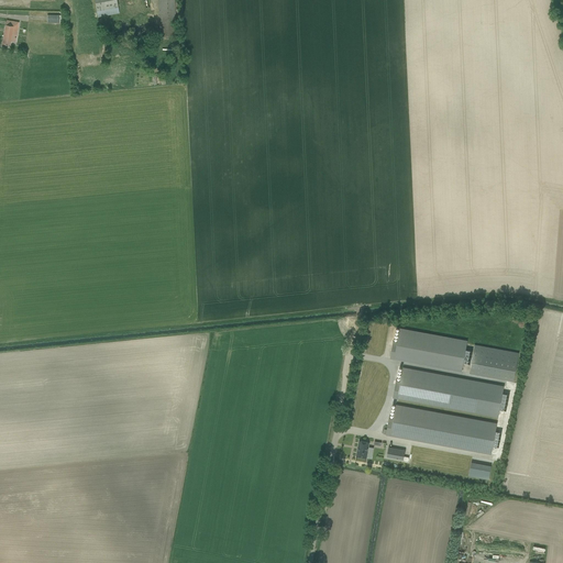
[(94,0),(97,11),(98,18),(107,15),(119,13),(119,10),(118,8),(116,0),(94,0)]
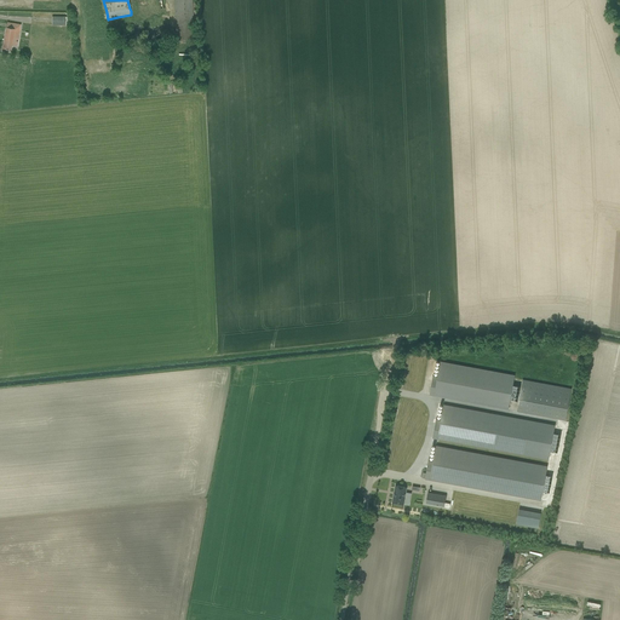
[(3,49),(11,50),(12,45),(17,46),(21,24),(7,22),(3,49)]
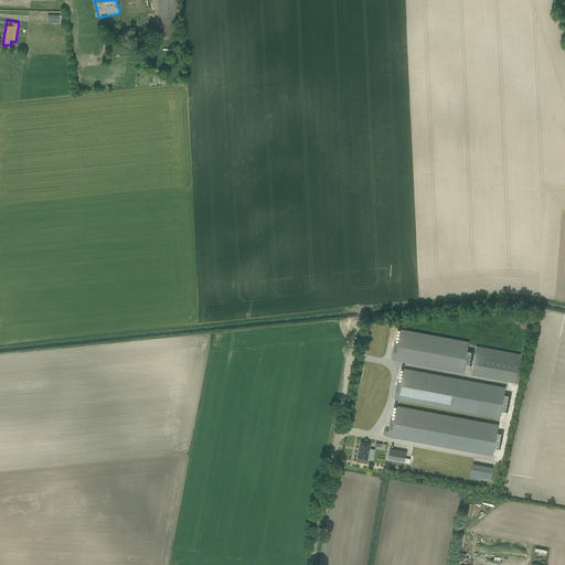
[(469,342),(402,330),(398,343),(394,343),(391,360),(464,373),(469,342)]
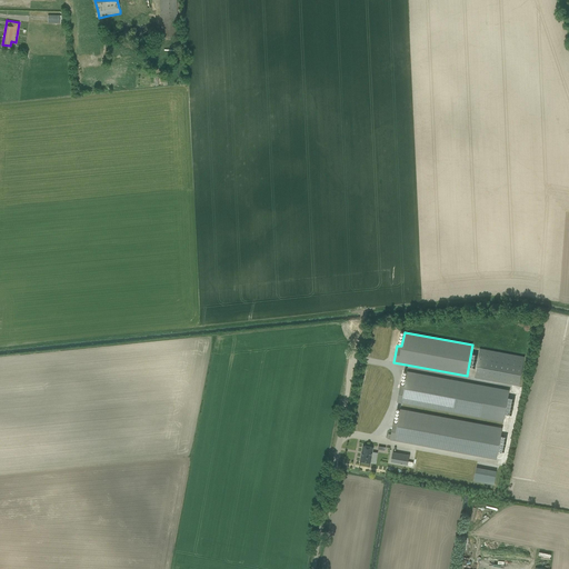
[(475,378),(519,386),(523,356),(480,348),(475,378)]
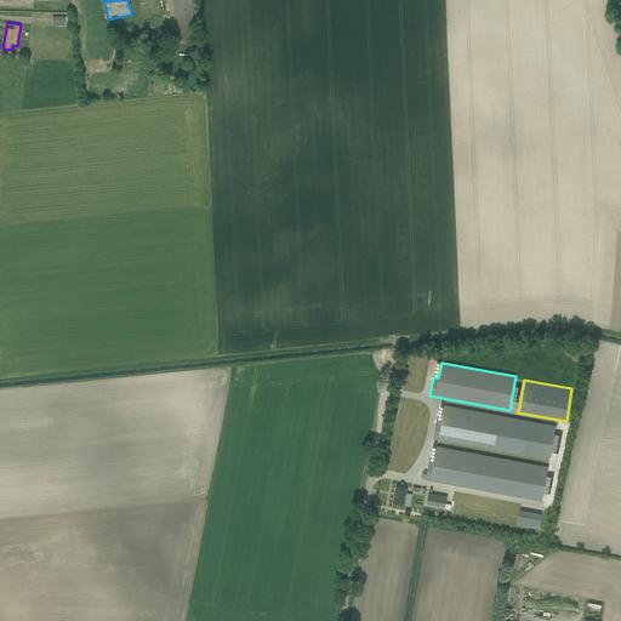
[(556,426),(444,405),(442,421),(437,420),(433,438),(550,460),(556,426)]
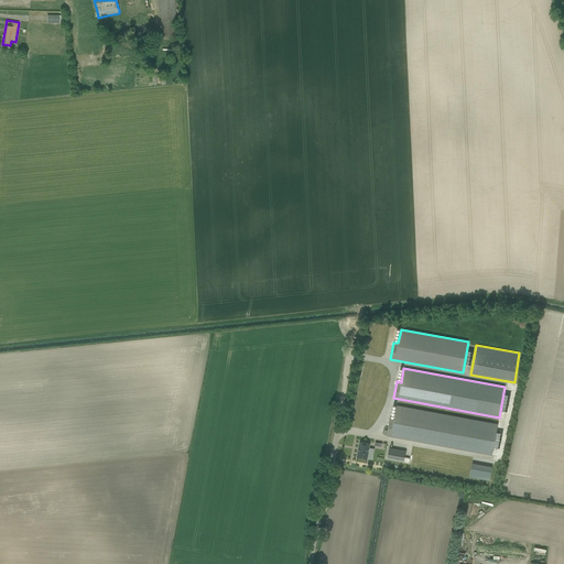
[(498,424),(397,405),(394,420),(390,419),(388,431),(387,435),(492,455),(498,424)]
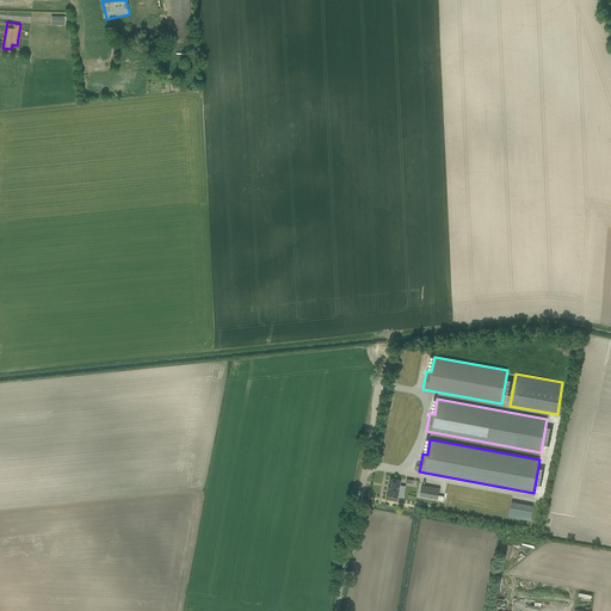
[(390,479),(387,495),(403,498),(406,486),(400,485),(401,480),(390,479)]
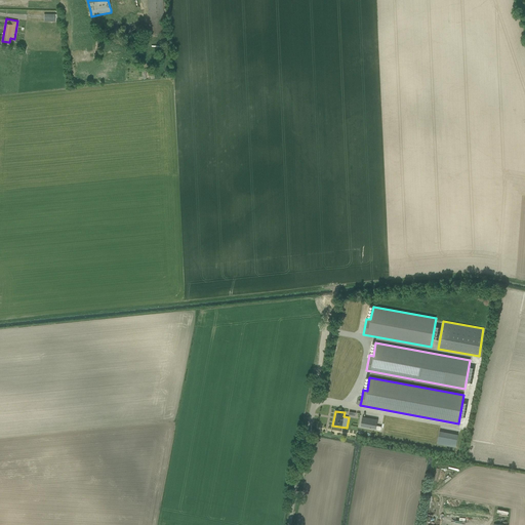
[(362,417),(361,426),(376,429),(378,419),(362,417)]
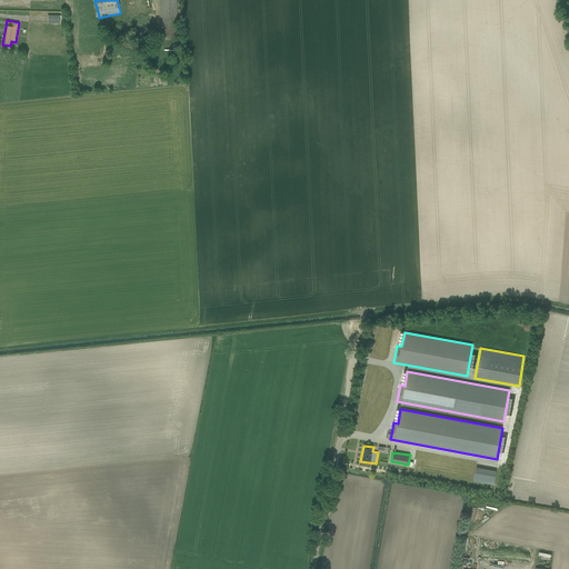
[(476,467),(473,481),(495,485),(497,471),(476,467)]
